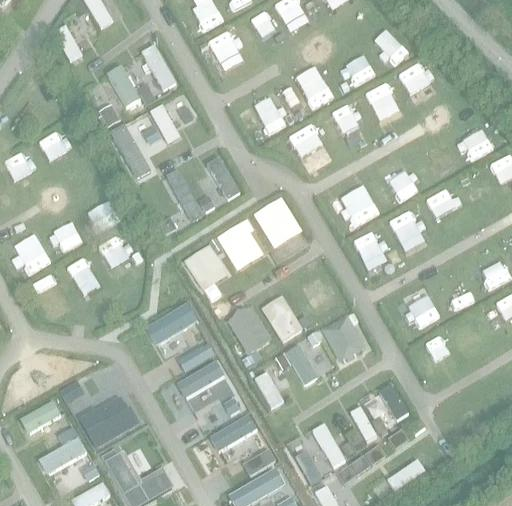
[(84,0),(100,27),(113,19),(101,0),(84,0)]
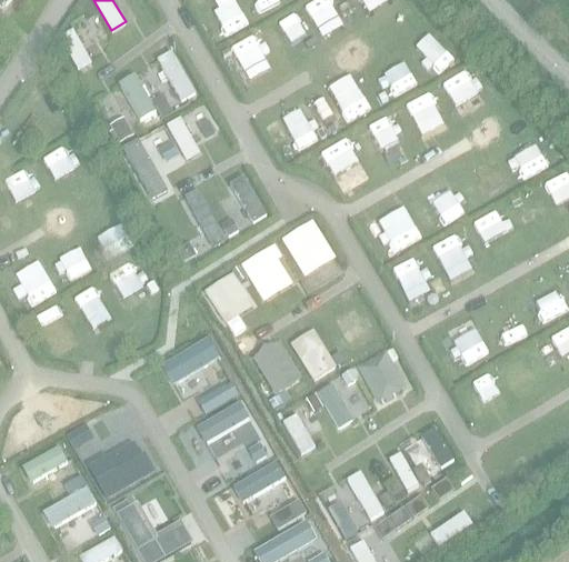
[(78,68),(91,60),(72,26),(59,34),(78,68)]
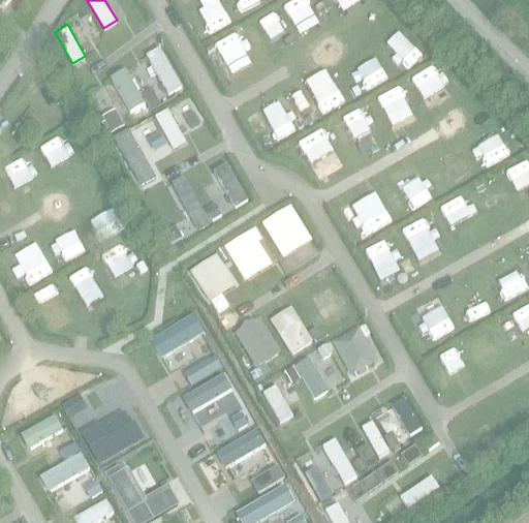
[(182,84),(159,44),(146,53),(168,92),(182,84)]
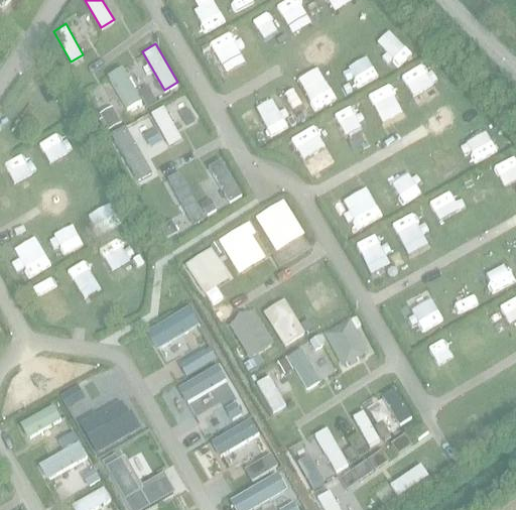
[(107,73),(126,106),(141,98),(122,65),(107,73)]
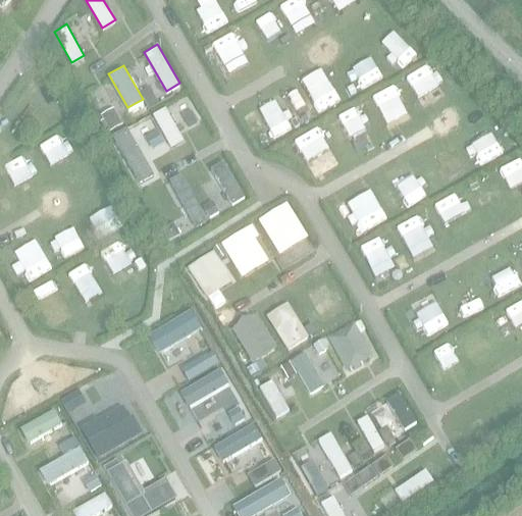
[(153,111),(170,144),(183,137),(165,105),(153,111)]
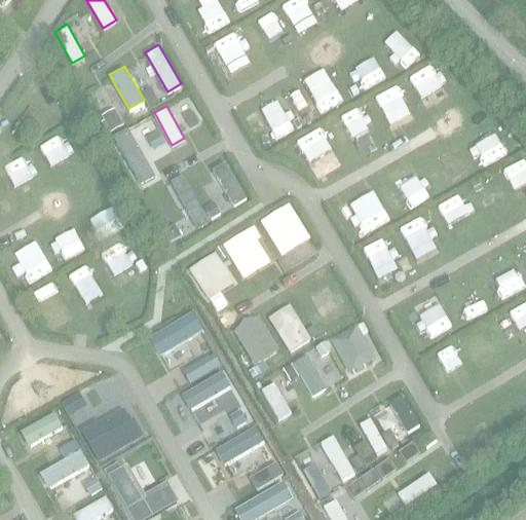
[(127,125),(113,134),(141,183),(156,175),(127,125)]
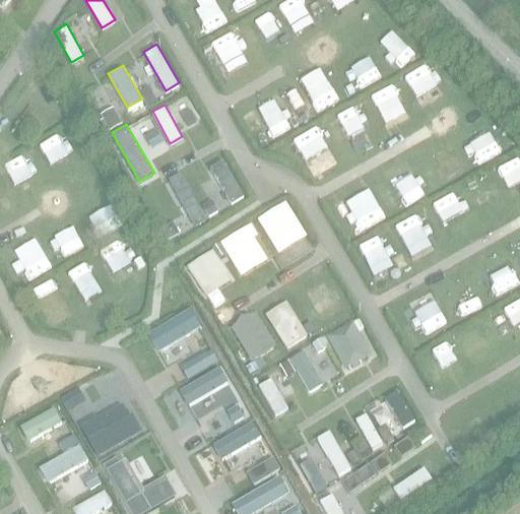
[(243,194),(222,158),(209,166),(231,202),(243,194)]
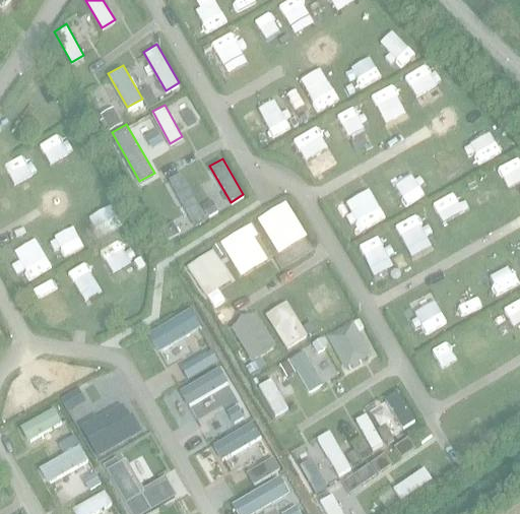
[(206,218),(180,171),(169,177),(194,225),(206,218)]
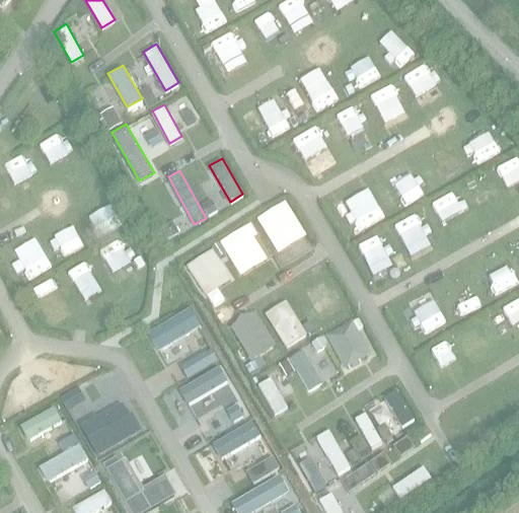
[(232,233),(222,240),(237,269),(248,263),(232,233)]
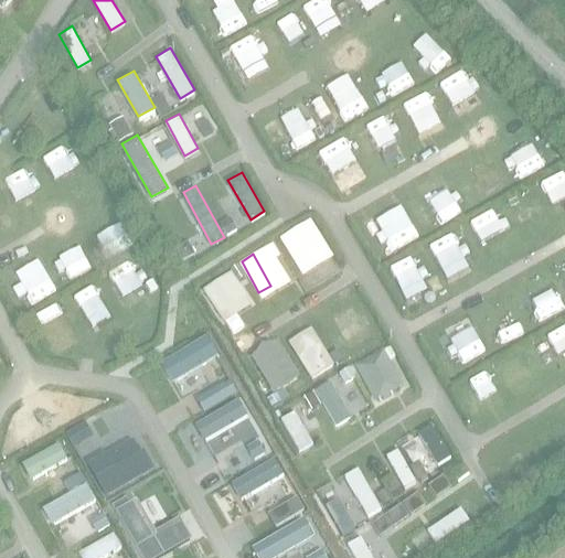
[(375,404),(390,396),(365,354),(351,362),(375,404)]
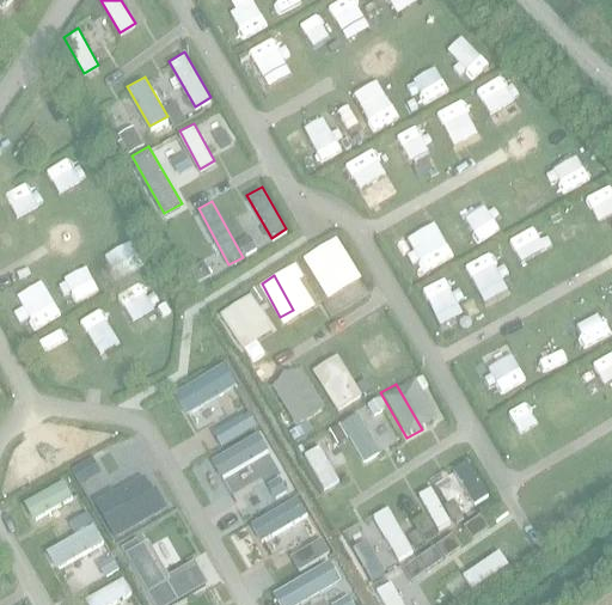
[(380,450),(359,411),(342,420),(363,459),(380,450)]
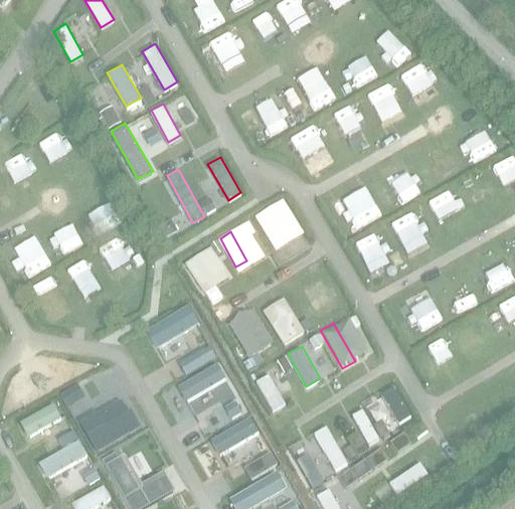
[(269,372),(255,379),(273,409),(286,402),(269,372)]
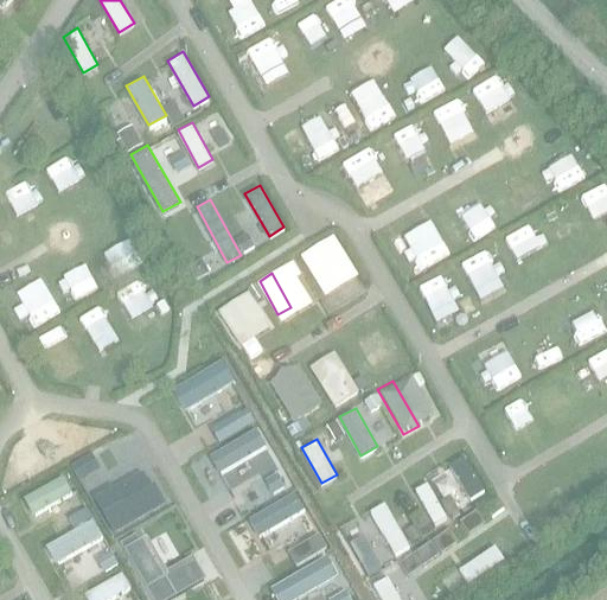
[(470,497),(485,487),(462,453),(448,463),(470,497)]
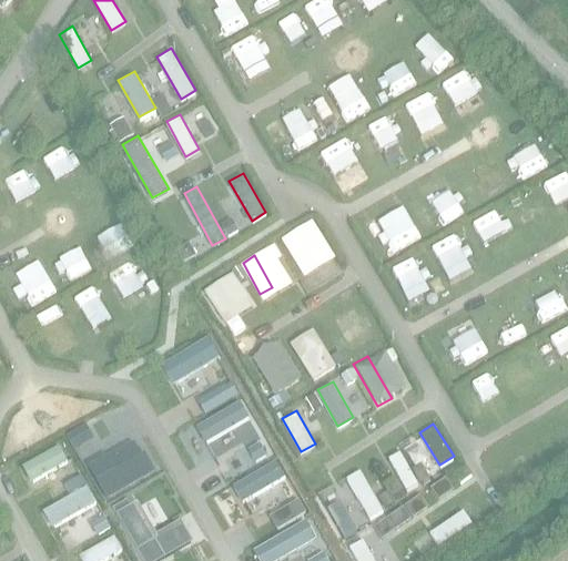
[(30,480),(68,458),(58,442),(22,463),(30,480)]
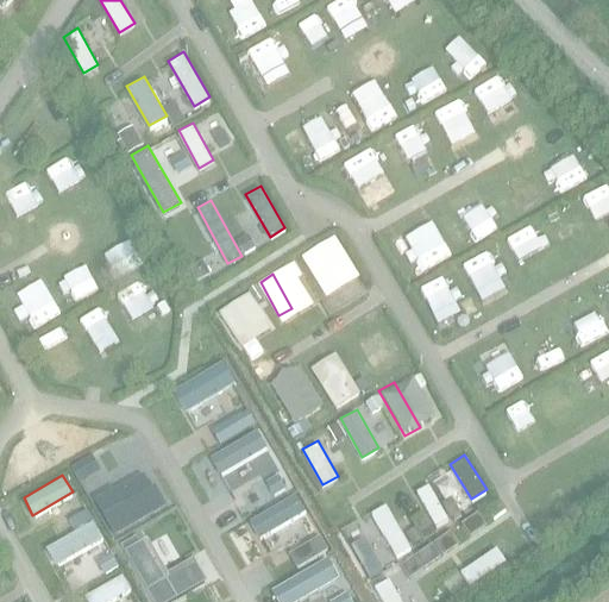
[(434,522),(447,516),(428,482),(415,488),(434,522)]
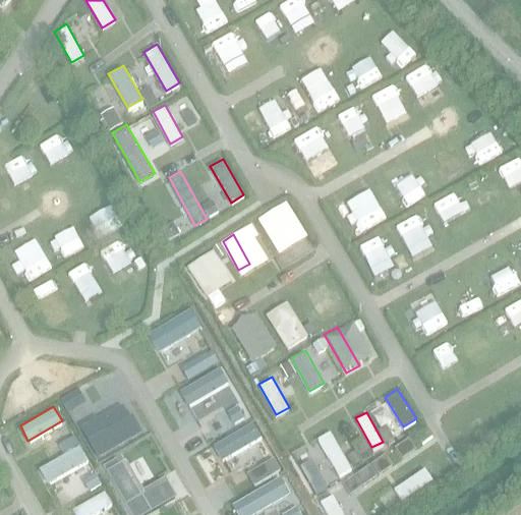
[(351,466),(330,430),(317,436),(338,473),(351,466)]
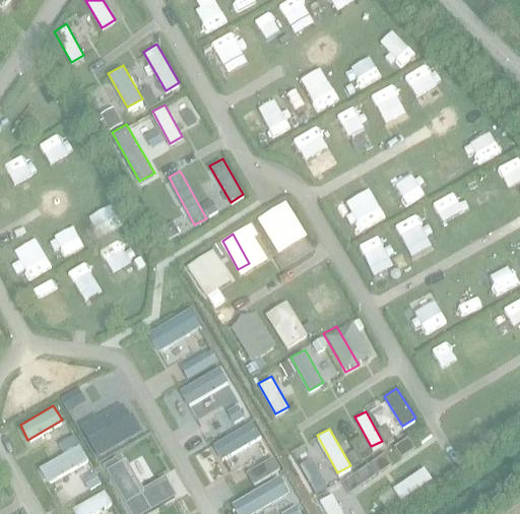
[(40,466),(47,482),(87,459),(79,443),(40,466)]
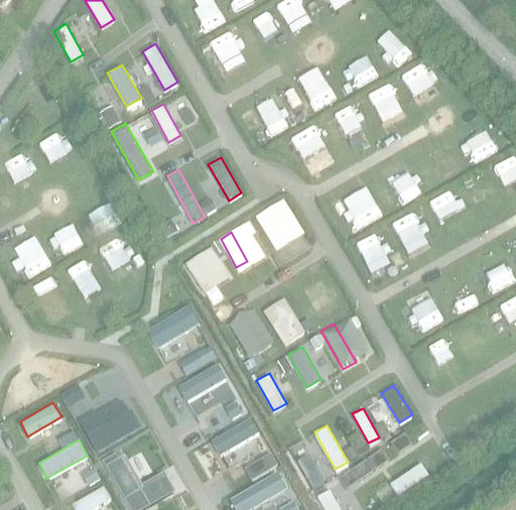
[(420,462),(389,482),(397,494),(428,474),(420,462)]
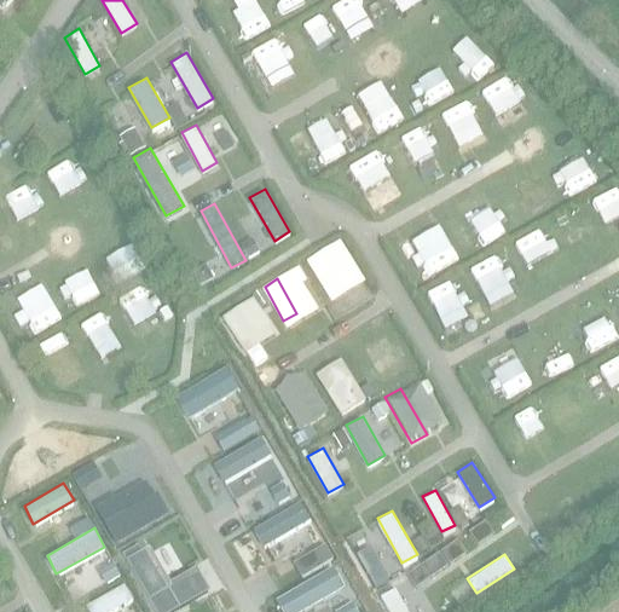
[(296,611),(345,585),(333,565),(276,598),(283,611),(296,611)]
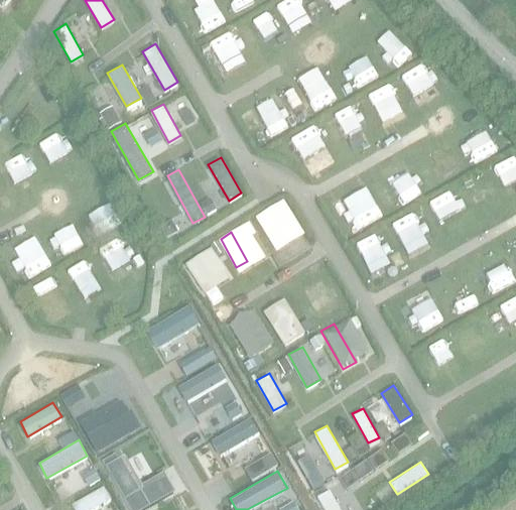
[(104,484),(71,503),(75,509),(87,509),(111,497),(104,484)]
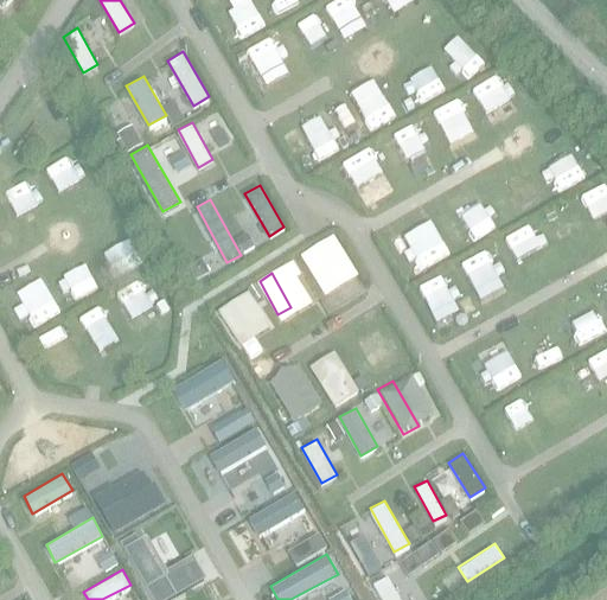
[(383,578),(395,599),(415,599),(398,569),(383,578)]
